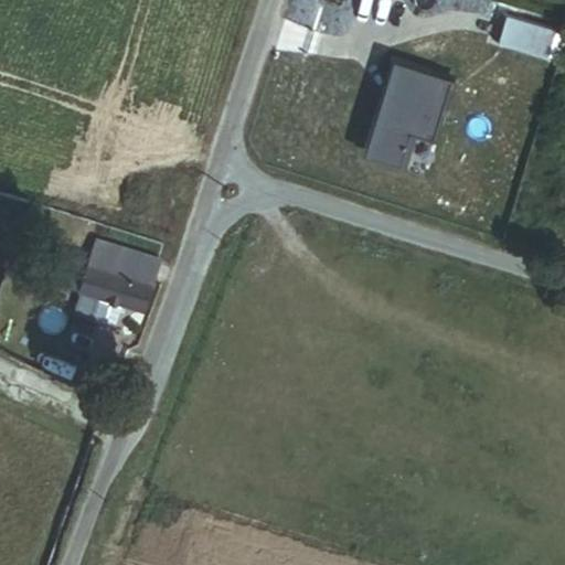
[(508,16),(500,43),(551,59),(560,31),(508,16)]
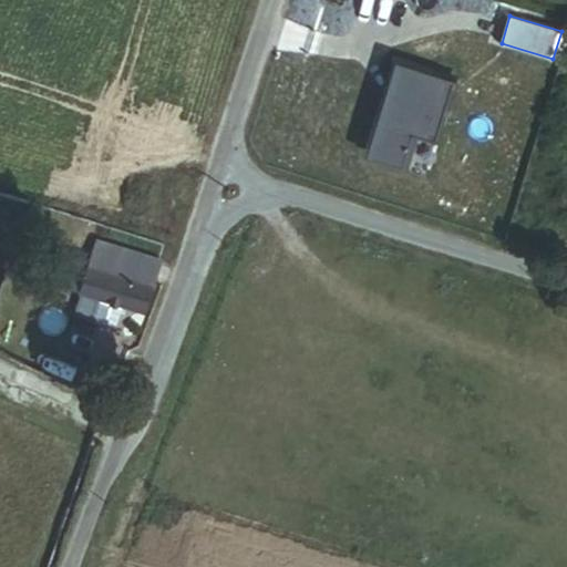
[(397,55),(378,117),(411,127),(430,133),(449,72),(397,55)]
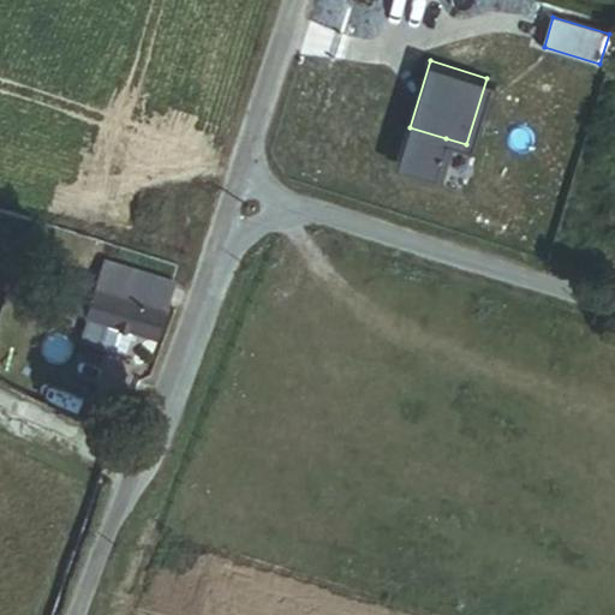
[(446,138),(410,127),(402,153),(437,163),(446,138)]
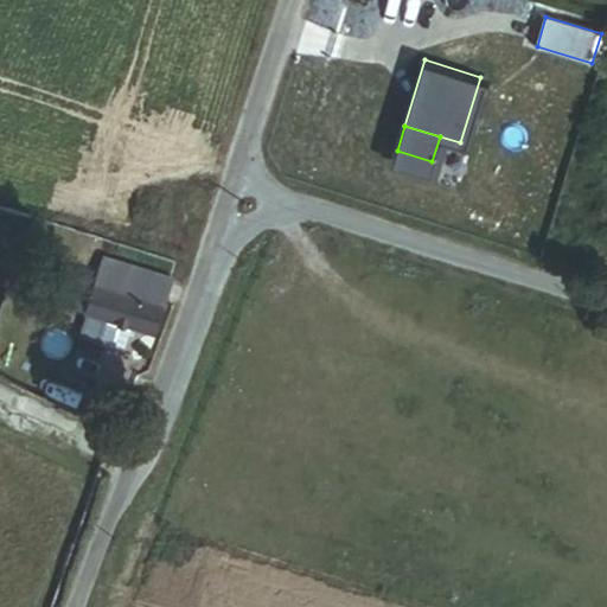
[(168,274),(72,246),(59,291),(66,302),(77,305),(76,307),(103,315),(127,323),(152,330),(168,274)]
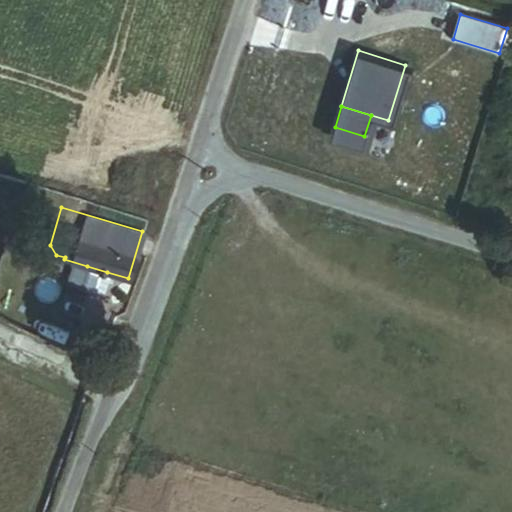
[(107,272),(87,266),(82,282),(85,287),(97,291),(103,288),(107,272)]
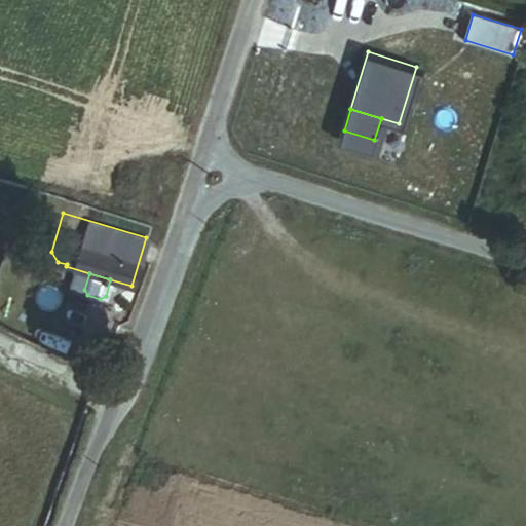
All buildings are outlined.
